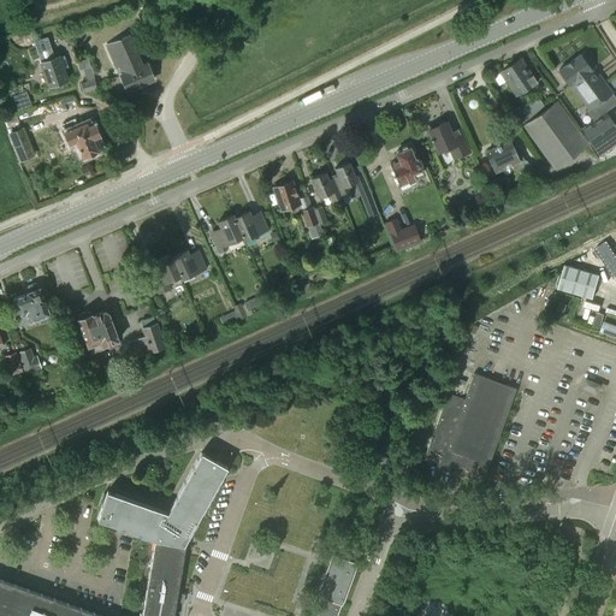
[(130,35),(106,45),(119,73),(120,73),(128,92),(155,80),(147,63),(143,64),(130,35)]
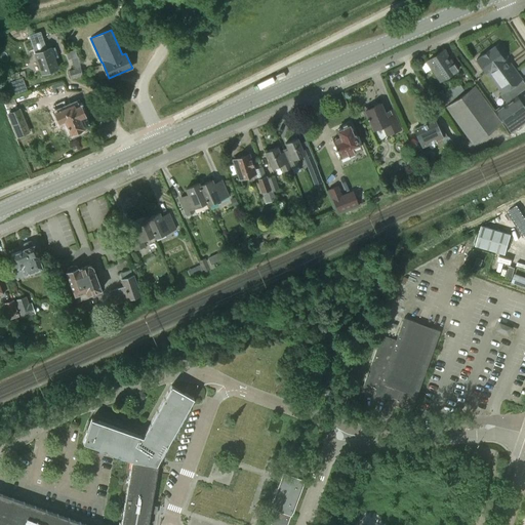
[(57,68),(51,47),(47,48),(41,32),(32,35),(37,51),(35,52),(42,73),(57,68)]
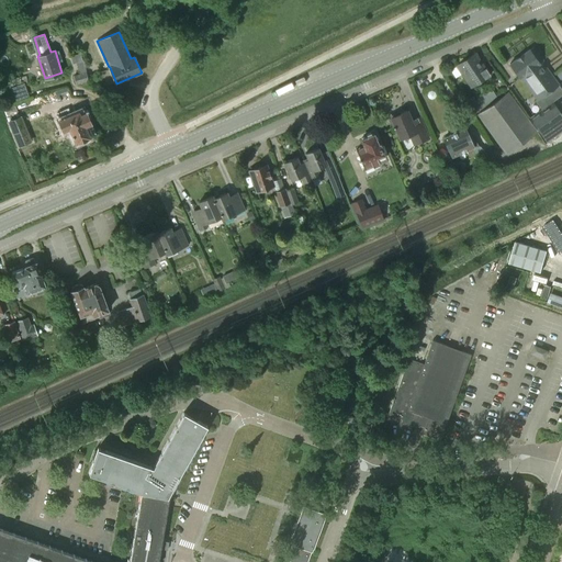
[(520,78),(537,100),(536,100),(542,110),(530,119),(543,135),(561,121),(561,114),(552,102),(548,105),(541,97),(559,85),(546,67),(548,65),(534,47),(529,51),(529,49),(509,64),(520,78)]
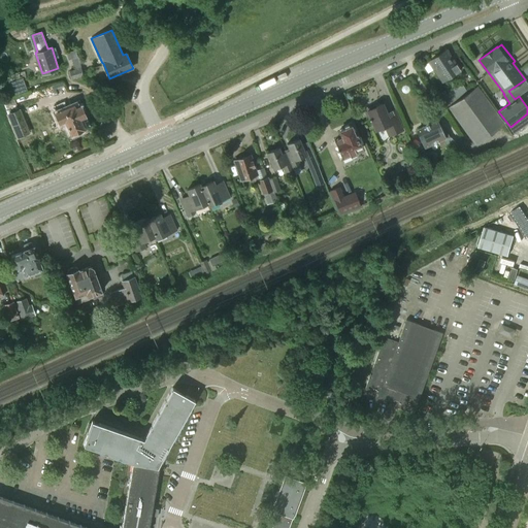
[(78,57),(75,47),(66,51),(69,60),(74,58),(77,68),(83,66),(78,57)]
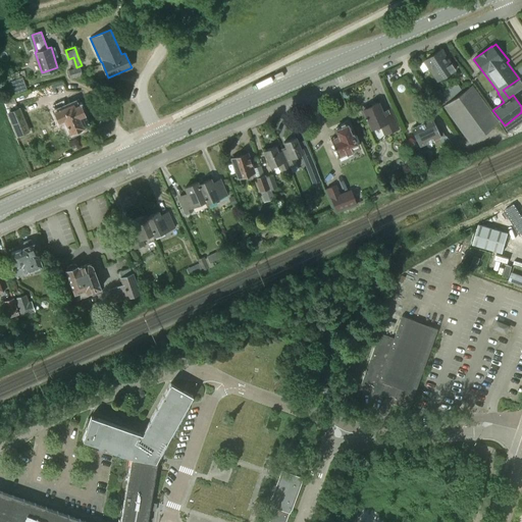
[(455,69),(441,49),(423,60),(424,61),(418,65),(423,71),(428,68),(437,82),(455,69)]
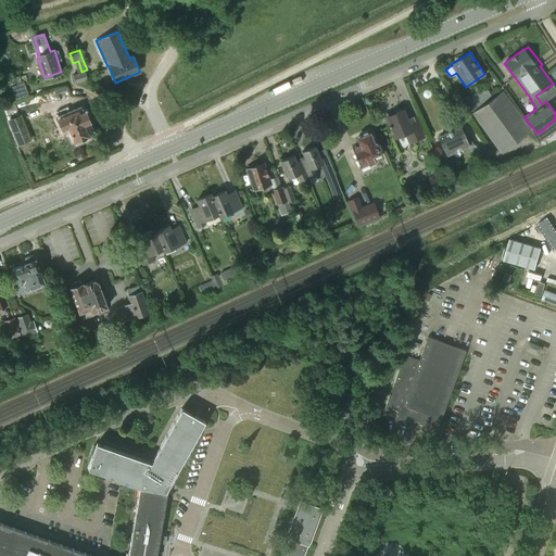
[(73,76),(75,84),(86,79),(84,72),(73,76)]
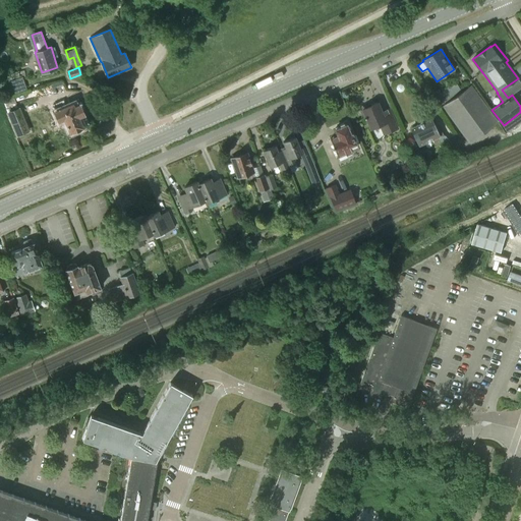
[(458,92),(456,87),(455,81),(429,98),(439,107),(458,92)]
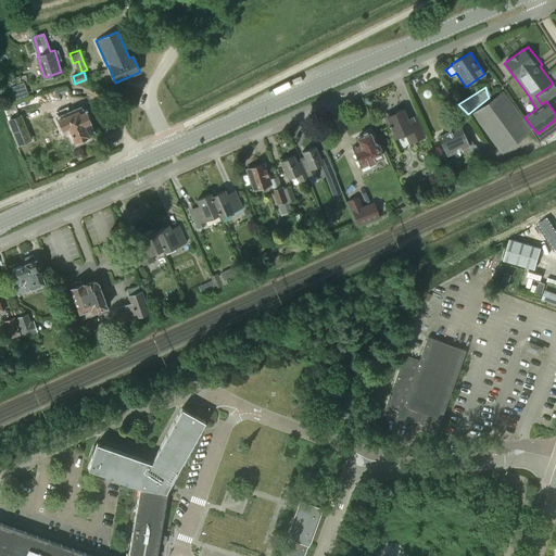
[(472,113),(501,152),(531,129),(503,90),(472,113)]
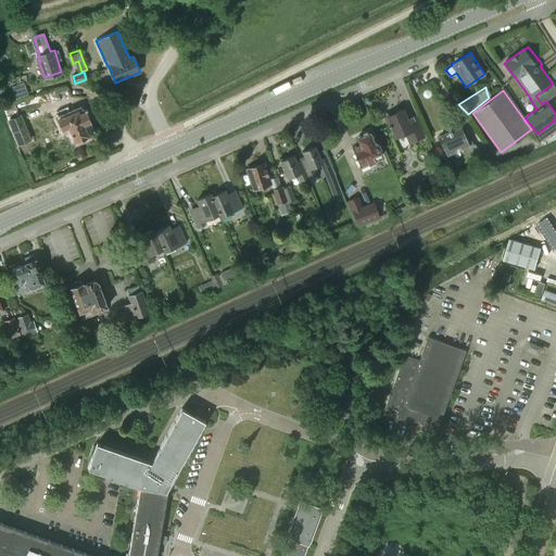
[(71,129),(75,140),(90,134),(89,134),(95,131),(85,110),(80,112),(79,109),(71,112),(68,106),(57,111),(59,117),(63,127),(67,125),(70,129),(71,129)]
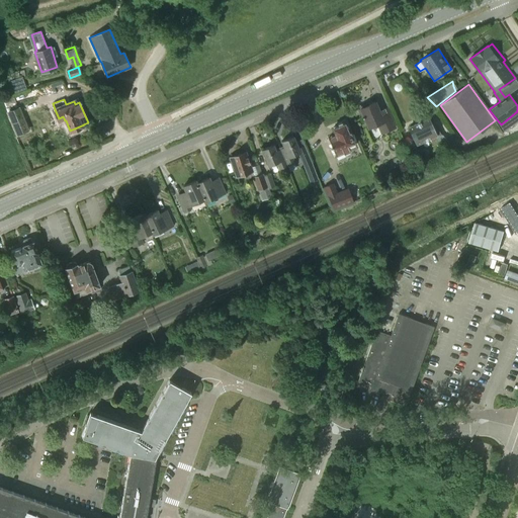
[(381,116),(375,102),(360,108),(363,115),(362,116),(363,117),(364,117),(368,127),(377,123),(381,133),(395,127),(389,113),(381,116)]
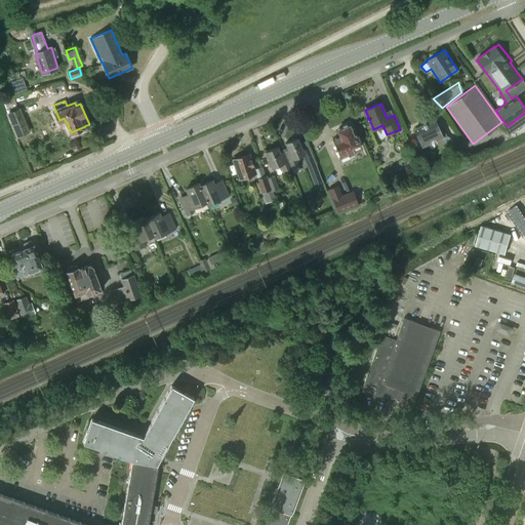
[(19,109),(8,114),(17,136),(29,131),(19,109)]
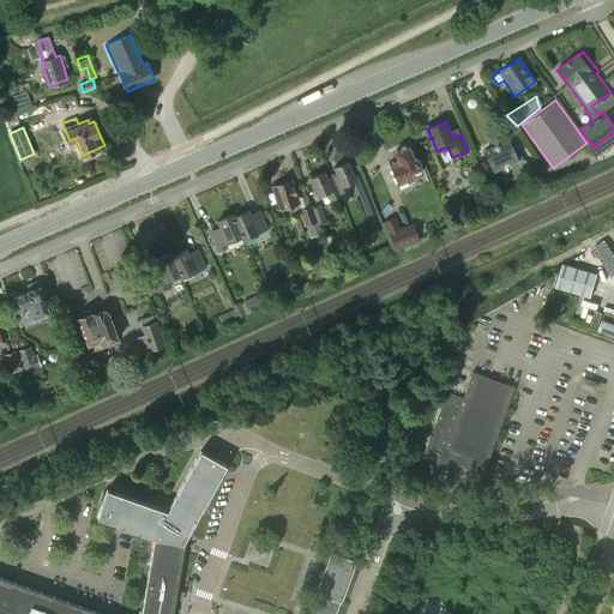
[(485,150),(494,170),(523,157),(523,156),(522,156),(519,151),(515,154),(509,139),(485,150)]
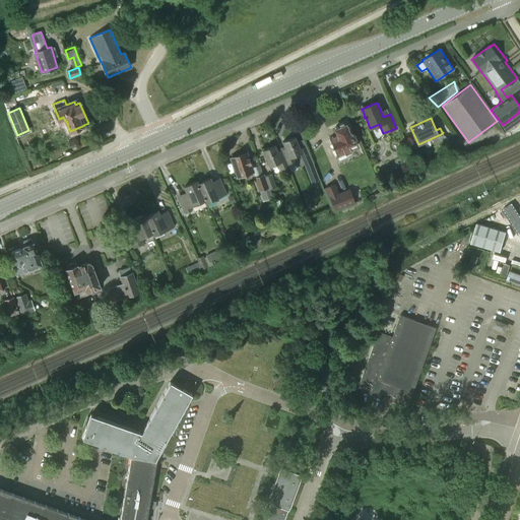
[(336,135),(330,138),(338,157),(352,151),(350,146),(356,143),(351,132),(350,133),(346,124),(334,129),(336,135)]
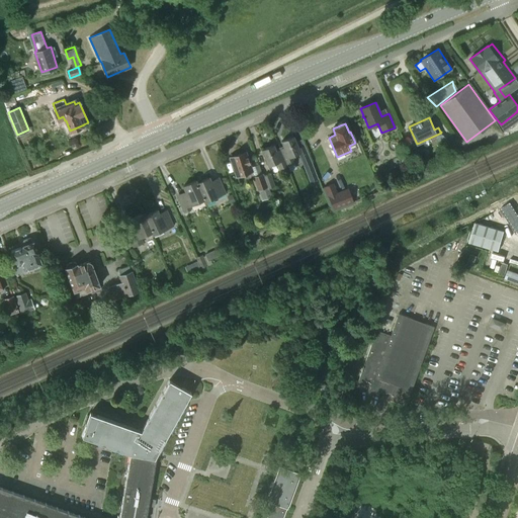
[(280,149),(287,166),(294,163),(292,156),(300,153),(293,136),(281,141),(284,147),(280,149)]
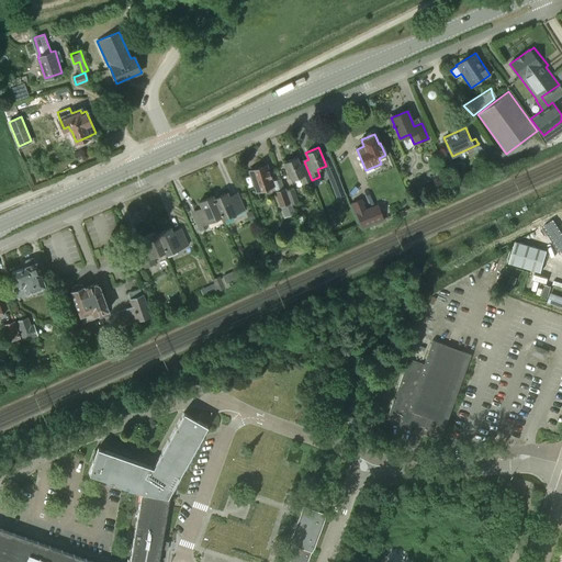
[(312,180),(304,161),(300,164),(296,157),(283,163),(292,180),(301,177),(304,183),(312,180)]
